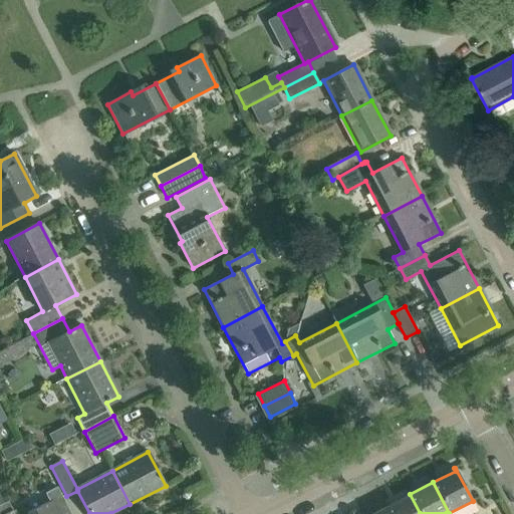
[(50,502),(26,513),(70,513),(57,488),(46,494),(50,502)]
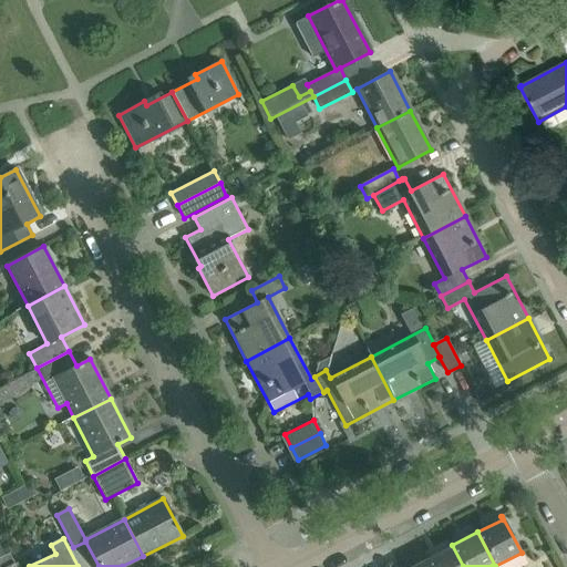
[(463,566),(452,545),(426,558),(431,566),(463,566)]
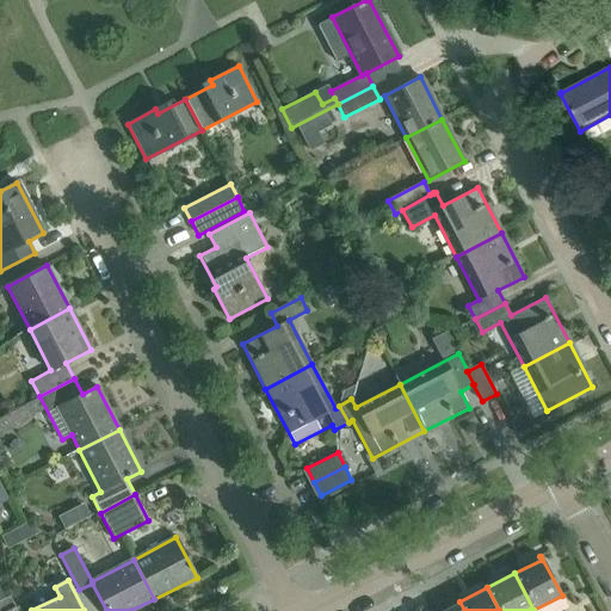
[(11,598),(0,603),(0,610),(5,610),(16,606),(11,598)]
